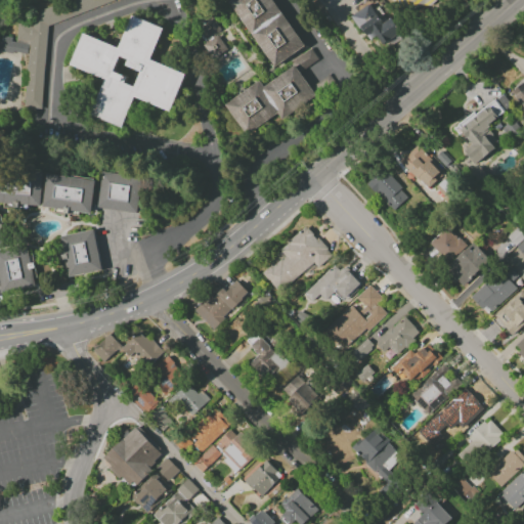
[(48,24),(117,0),(69,0),(35,12),(34,25),(16,24),(11,37),(5,37),(0,38),(0,51),(28,54),(23,107),(40,110),(48,24)]
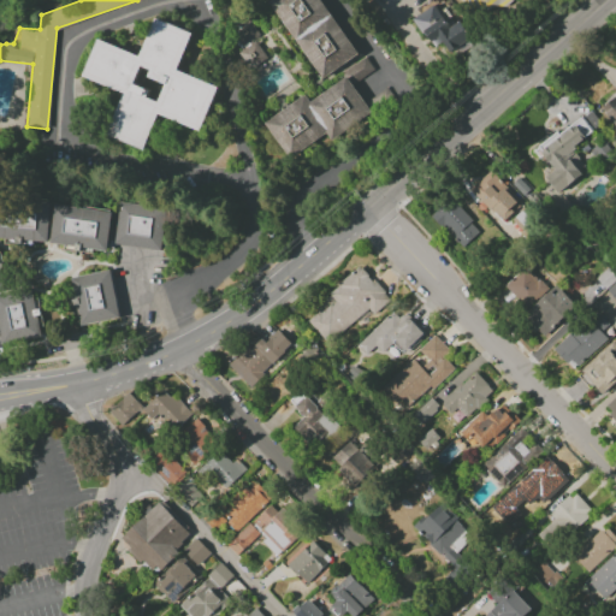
[(321,80),(356,54),(317,0),(268,0),(266,3),(321,80)]
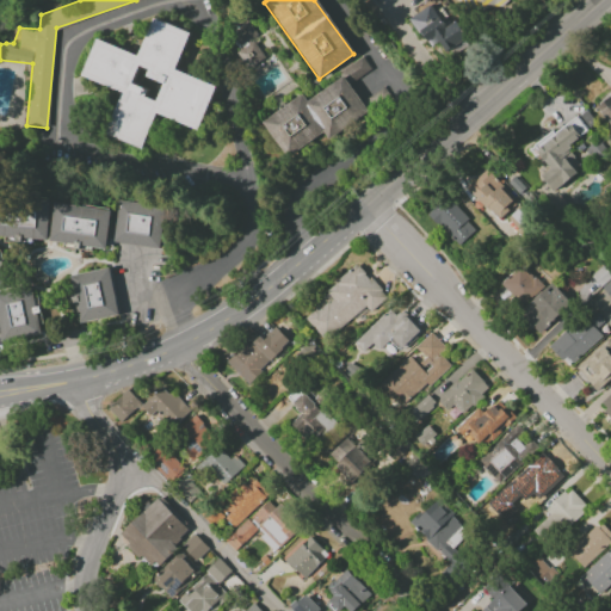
[(464,0),(479,16),(497,0),(464,0)]
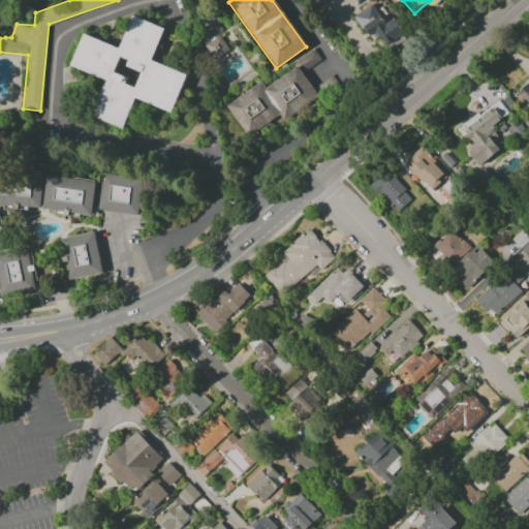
[(385,24),(373,4),(354,16),(372,41),(380,36),(386,45),(404,34),(395,18),(385,24)]
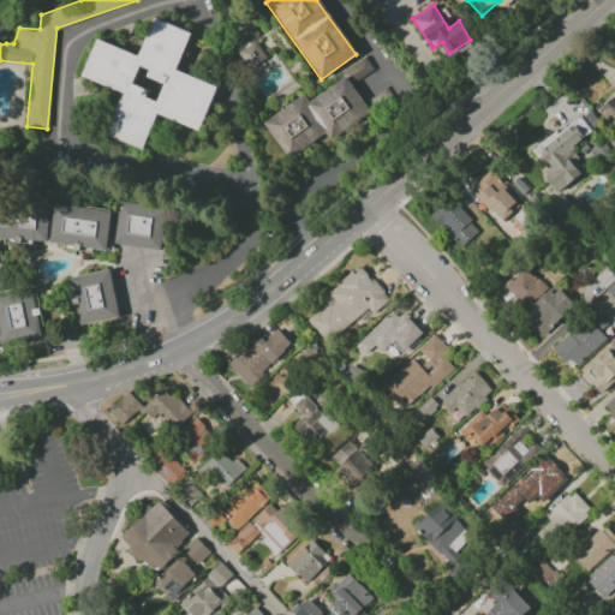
[(147,151),(162,117),(203,132),(222,88),(181,71),(197,34),(160,18),(144,55),(102,37),(85,76),(127,94),(109,136),(147,151)]
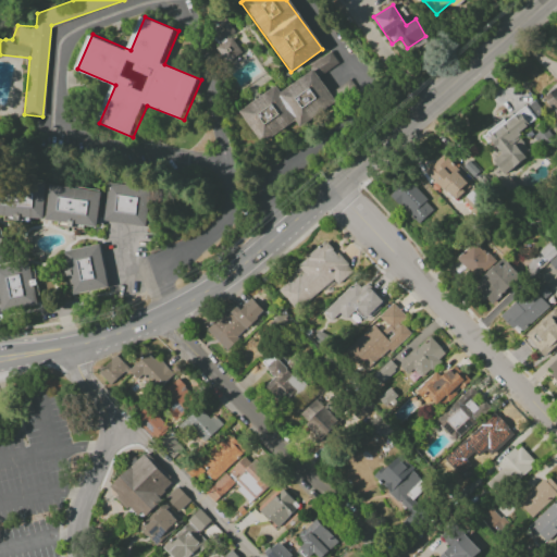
[(207,26),(217,44),(234,33),(225,16),(207,26)]
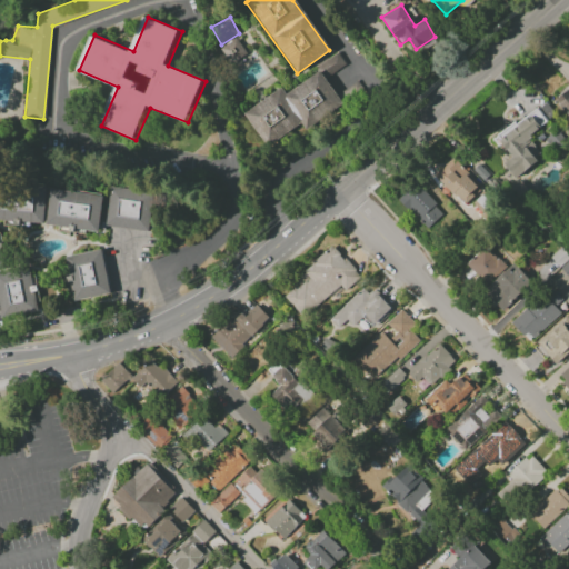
[(232,66),(247,53),(235,37),(219,49),(232,66)]
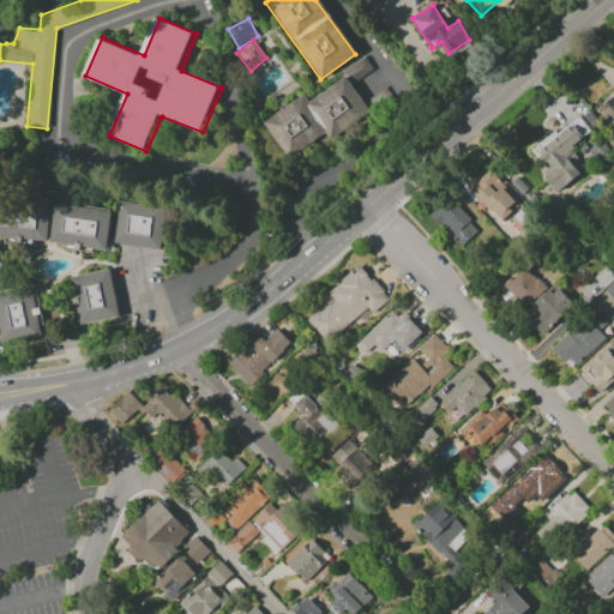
[(262,124),(302,95),(307,102),(343,77),(368,112),(329,142),(324,133),(287,158),(262,124)]
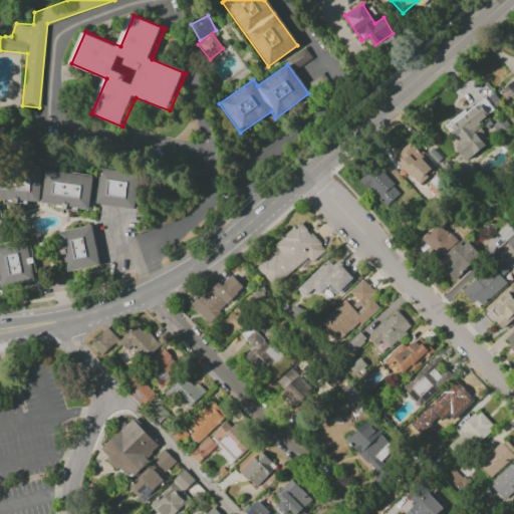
[(513,107),(513,81),(513,80),(501,90),(513,107)]
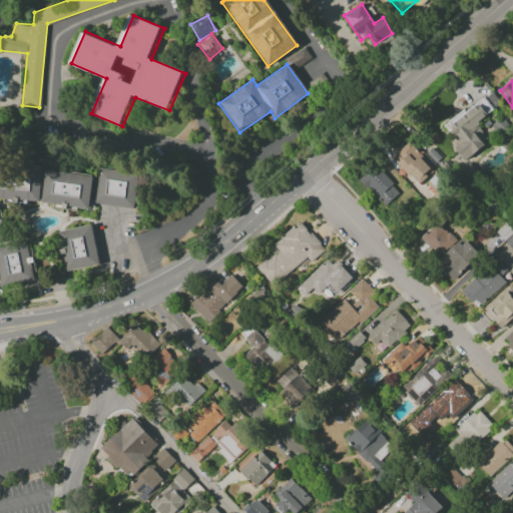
[(463,160),(488,141),(475,122),(495,108),(488,97),(449,125),(461,142),(454,147),(463,160)]
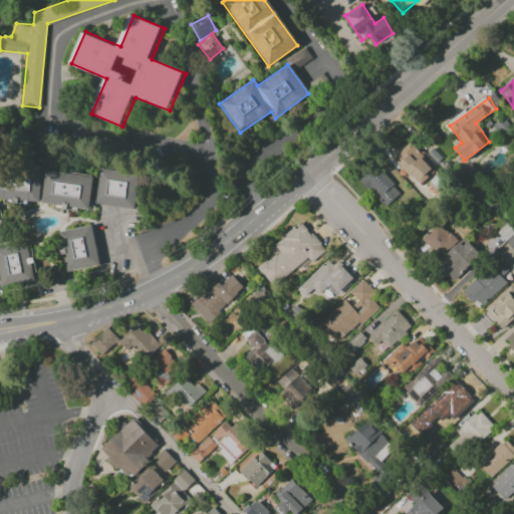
[(419,186),(434,172),(408,144),(392,158),(419,186)]
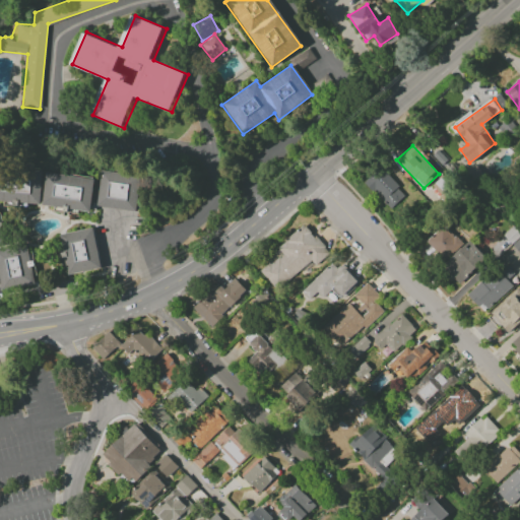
[(0,191),(0,202),(48,205),(51,173),(2,169),(0,191)]
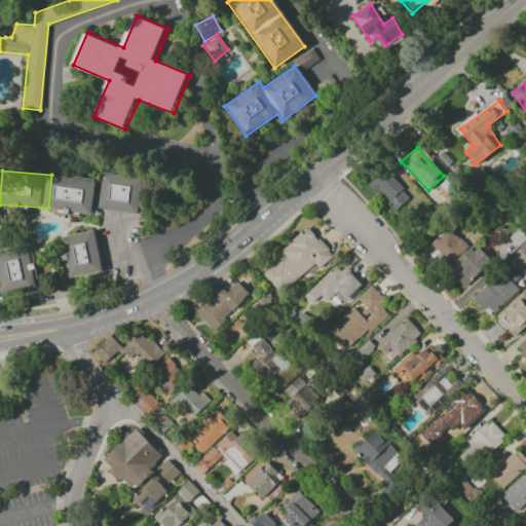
[(369,186),(395,212),(410,196),(383,171),(369,186)]
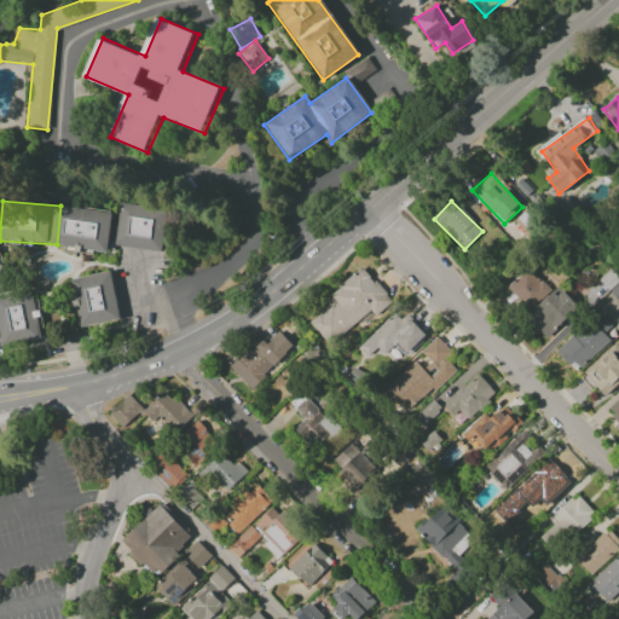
[(122,246),(169,253),(175,210),(129,203),(122,246)]
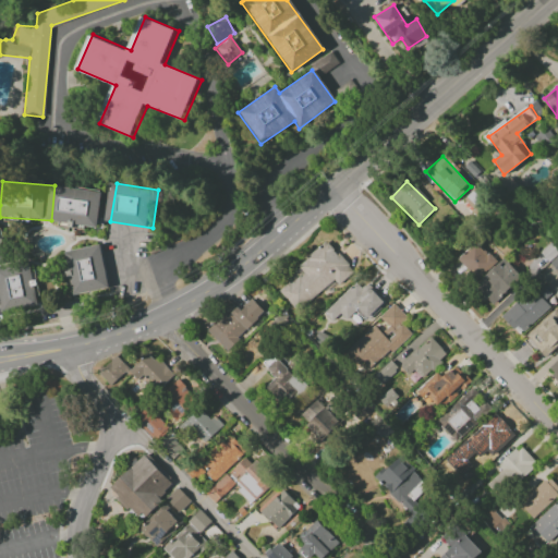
[(55,221),(59,185),(111,193),(105,229),(55,221)]
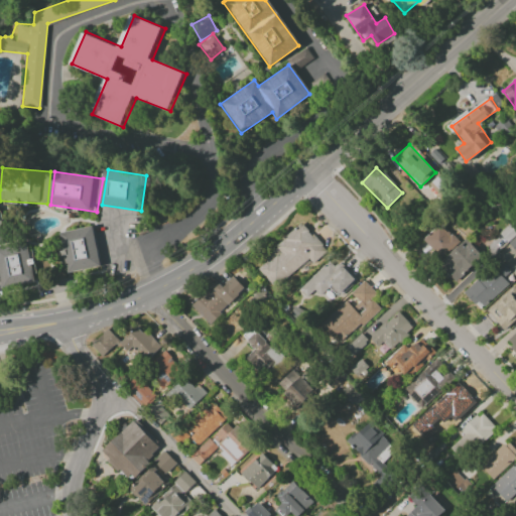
[(0,246),(10,245),(3,204),(0,204),(0,246)]
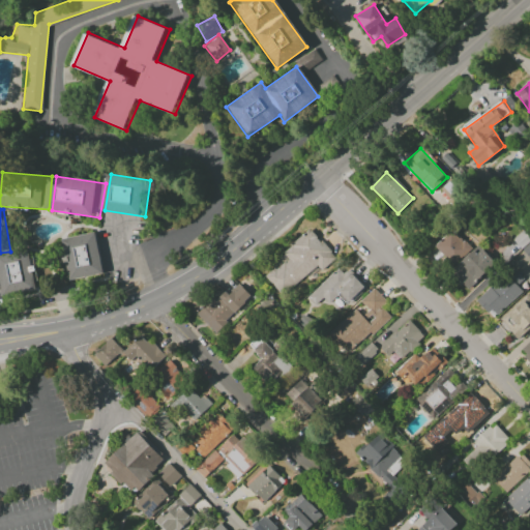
[(322,271),(335,259),(308,229),(282,253),(286,257),(264,276),(283,295),(316,265),(322,271)]
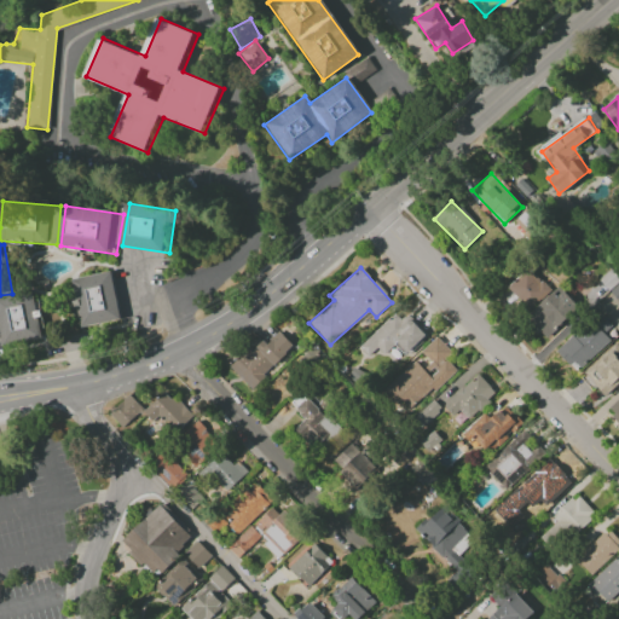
[(508,287),(527,310),(548,293),(528,268),(508,287)]
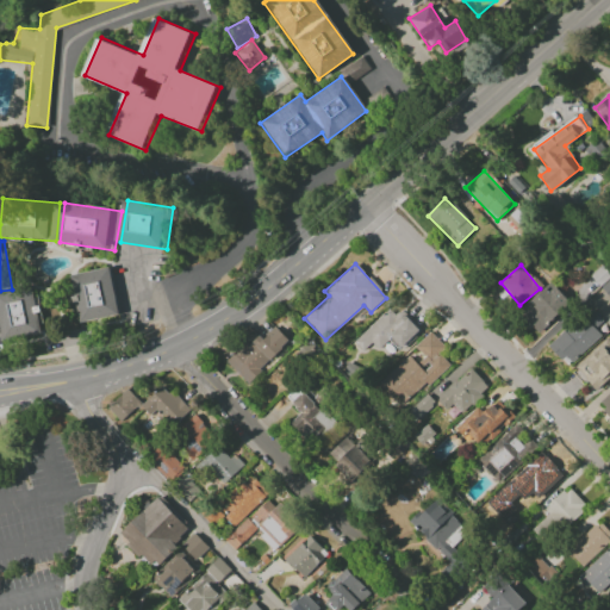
[(589,278),(609,296),(609,275),(599,266),(589,278)]
